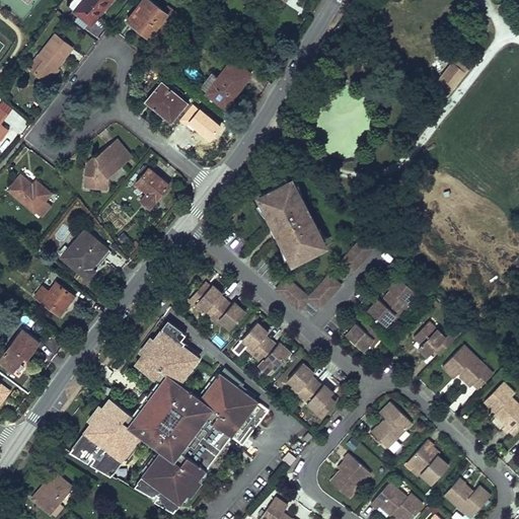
[(83,0),(75,10),(93,24),(112,0),(83,0)]
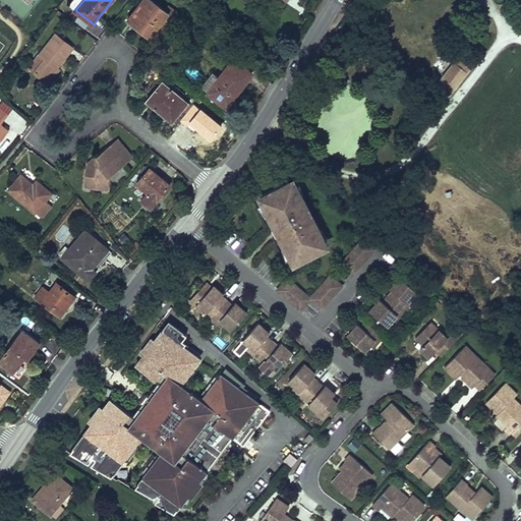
[(174,15),(152,0),(142,0),(129,21),(140,30),(145,24),(155,32),(152,38),(157,41),(174,15)]
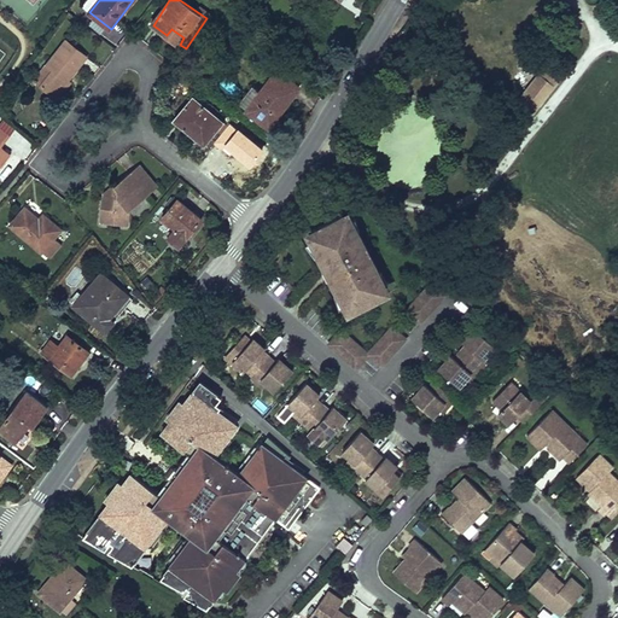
[(172,29),(167,35),(180,45),(184,38),(172,29)]
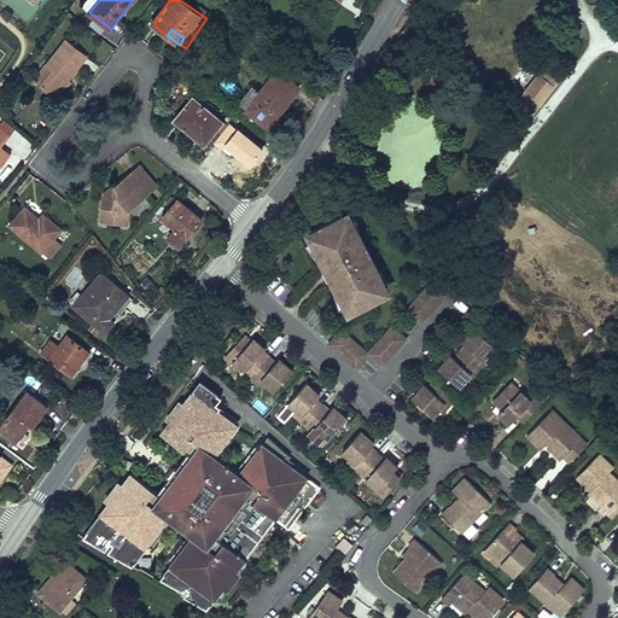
[(89,56),(69,40),(48,64),(56,70),(44,86),(54,95),(66,80),(69,81),(89,56)]
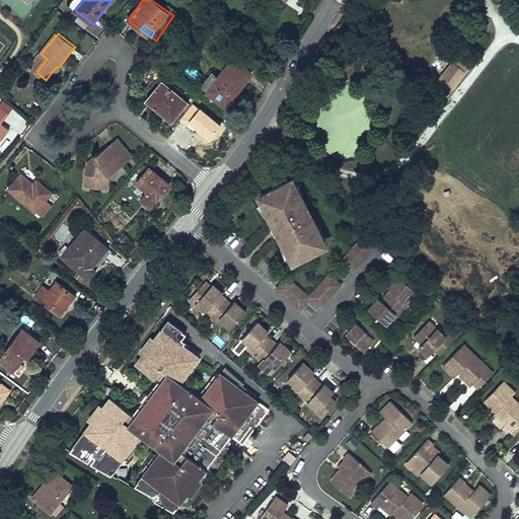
[(453,63),(466,71),(472,63),(458,55),(453,63)]
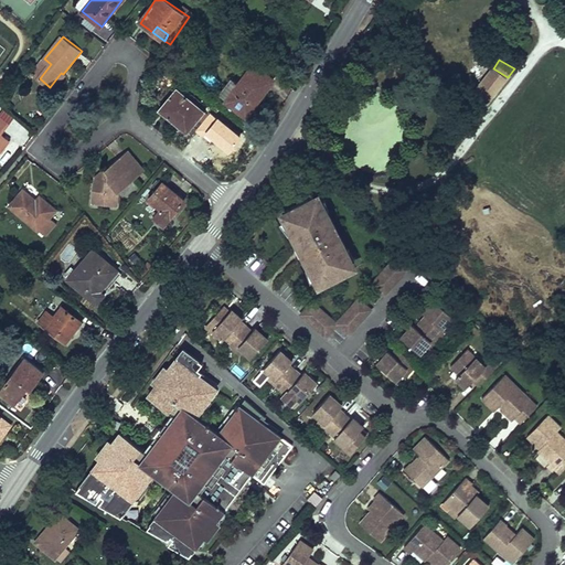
[(274,80),(252,63),(224,100),(247,117),(274,80)]
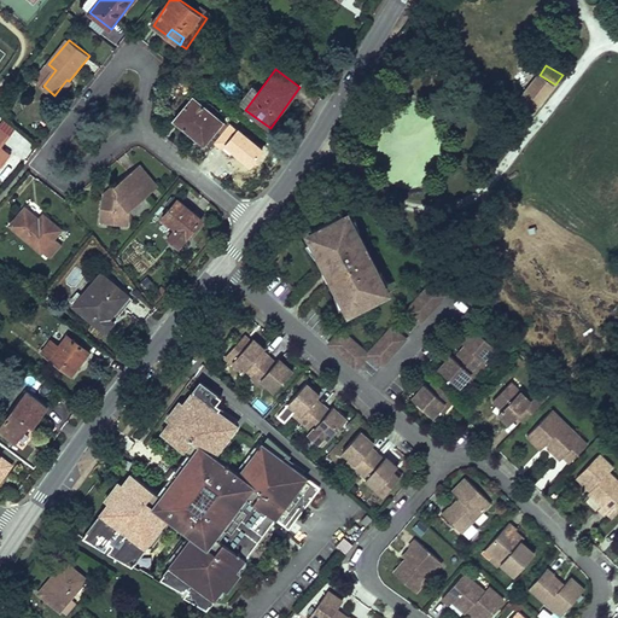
[(554,88),(540,76),(519,103),(534,115),(554,88)]
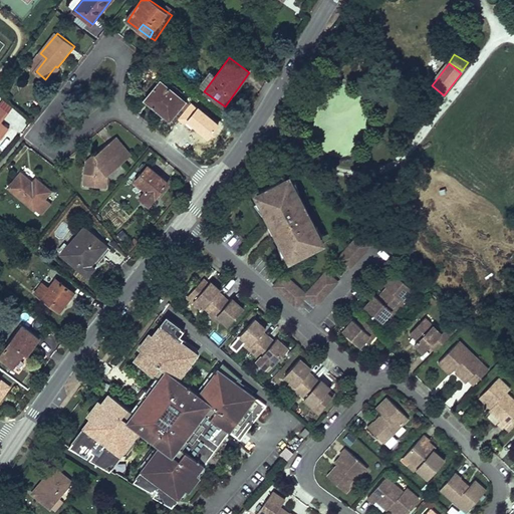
[(189,101),(163,81),(147,101),(173,121),(189,101)]
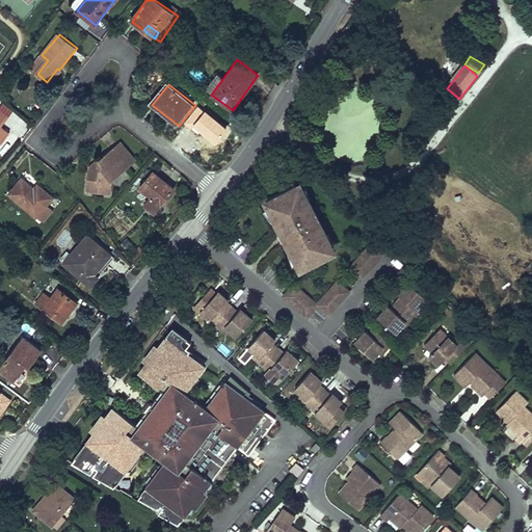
[(0,109),(0,147),(12,131),(5,126),(11,118),(0,109)]
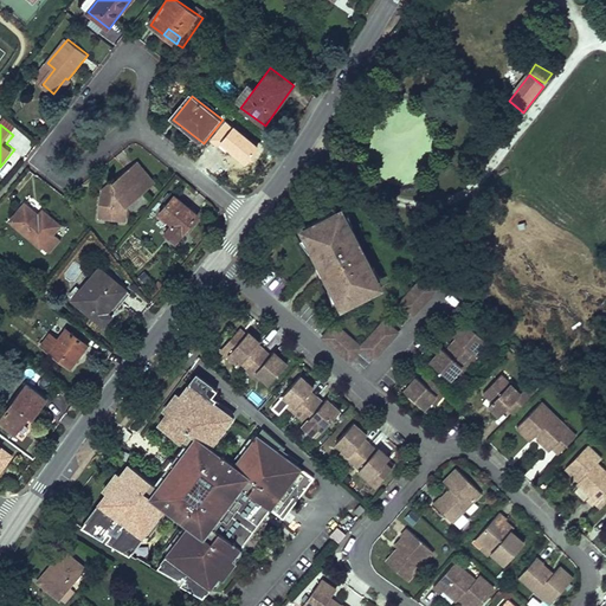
[(160,180),(141,158),(105,188),(103,216),(130,218),(131,204),(160,180)]
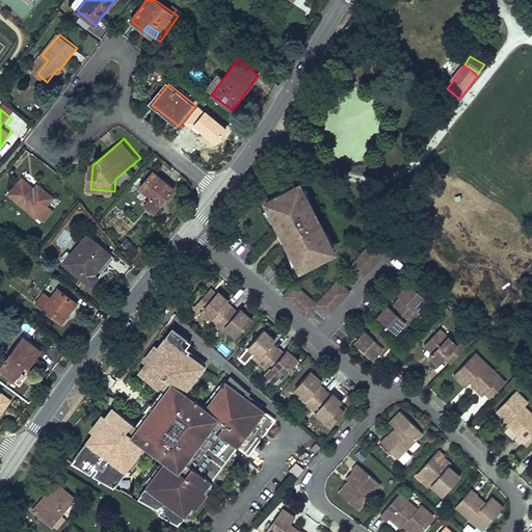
[(153,169),(141,185),(164,202),(176,186),(153,169)]
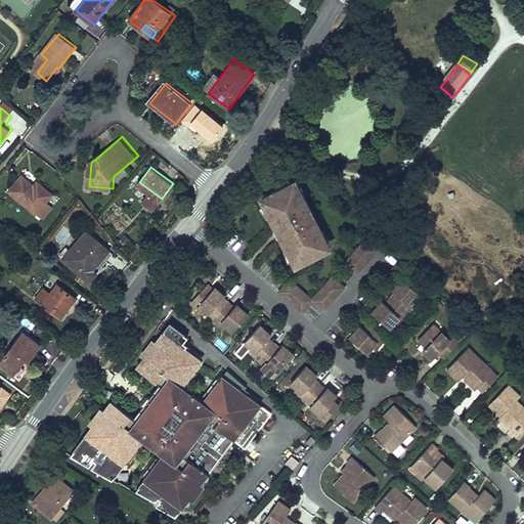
[(23,176),(10,190),(45,218),(54,207),(47,201),(55,191),(41,180),(36,186),(23,176)]
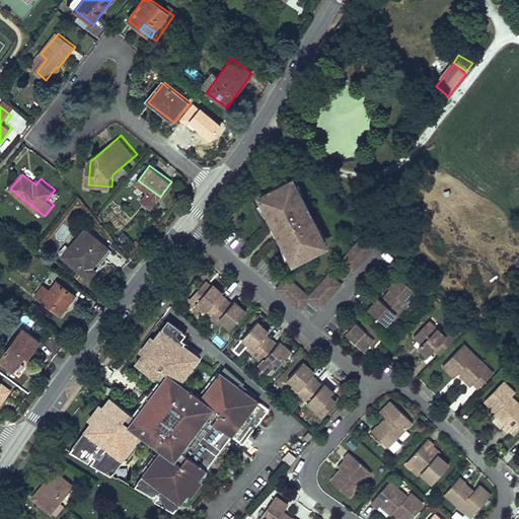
[(288,180),(264,194),(268,201),(272,210),(268,212),(287,249),(292,247),(297,257),(299,263),(324,249),(322,244),(317,235),(322,232),(302,194),(297,197),(292,188),(288,180)]
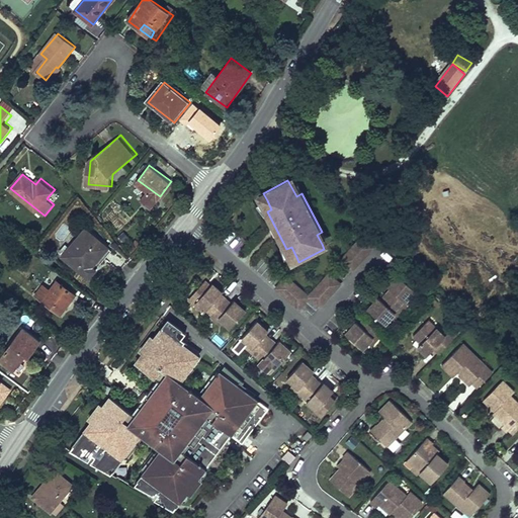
[(304,193),(300,183),(291,187),(296,196),(301,193),(304,193)]
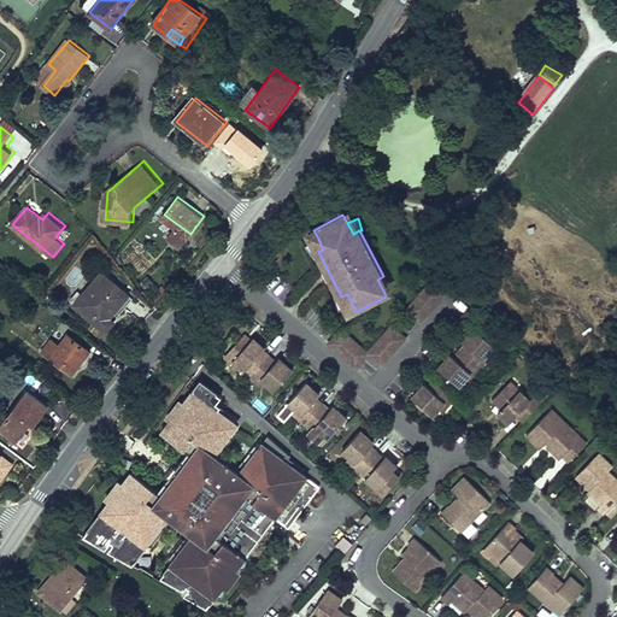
[(318,239),(307,245),(316,253),(318,252),(323,250),(318,239)]
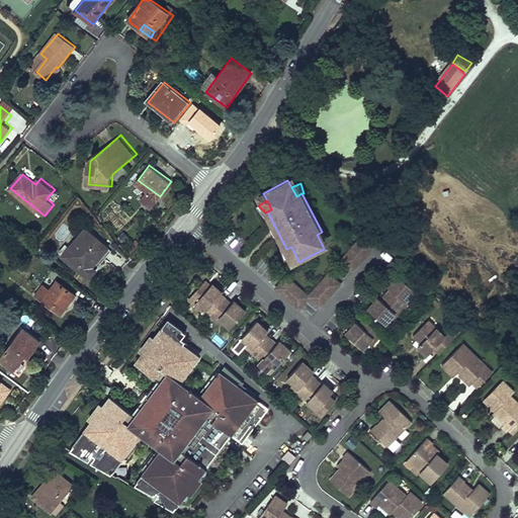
[(87,228),(65,255),(93,277),(100,269),(94,264),(108,246),(87,228)]
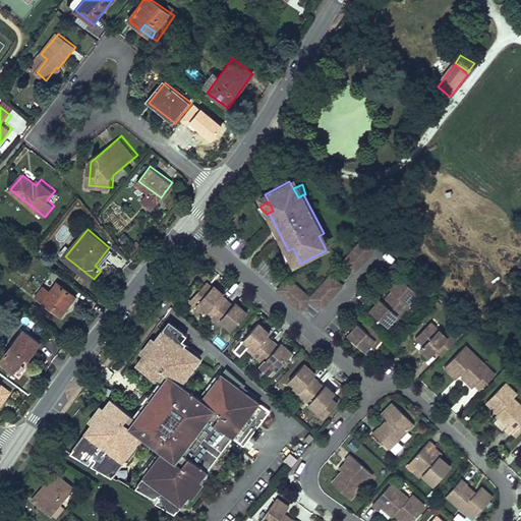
[(332,241),(325,233),(324,233),(319,236),(324,245),(332,241)]
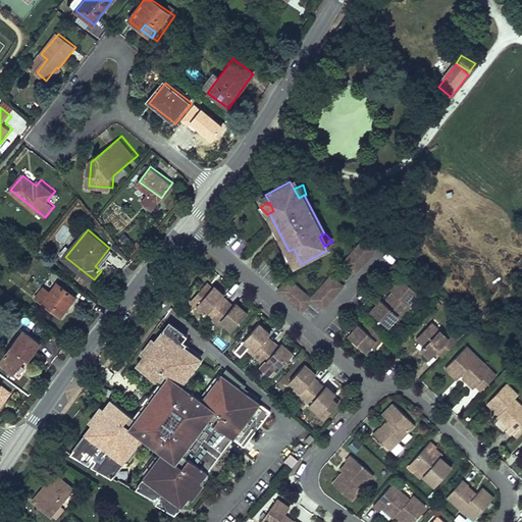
[(289,251),(286,252),(291,263),(299,259),(294,249),(289,251)]
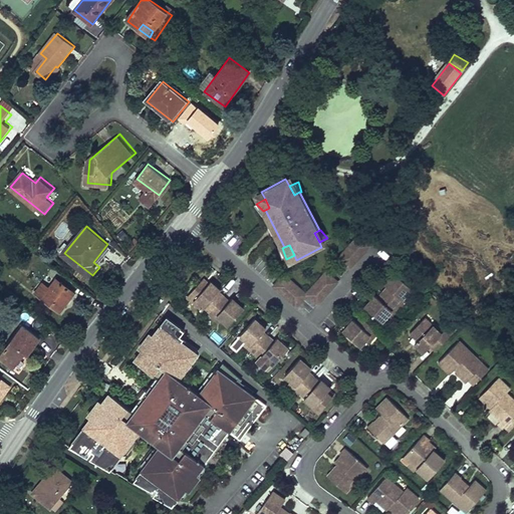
[(286,274),(276,286),(299,306),(309,295),(286,274)]
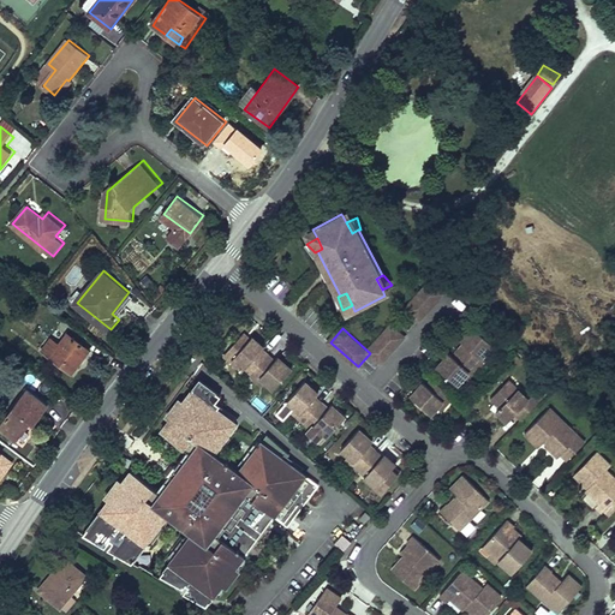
[(393,328),(370,353),(381,363),(404,338),(393,328)]
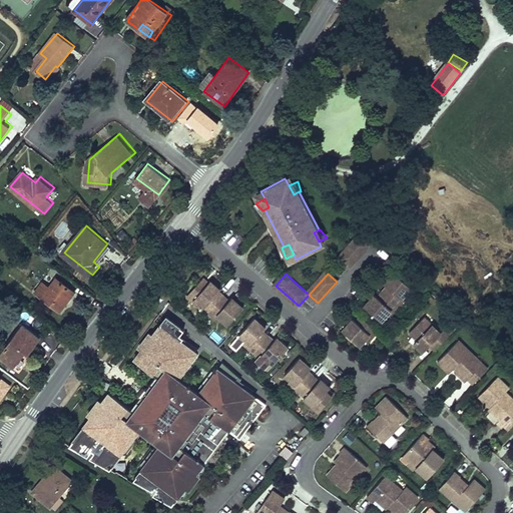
[(376,297),(366,308),(382,323),(389,316),(393,311),(396,314),(406,302),(403,300),(407,295),(413,289),(396,274),(386,285),(388,287),(391,289),(385,295),(380,301),(378,298),(376,297)]
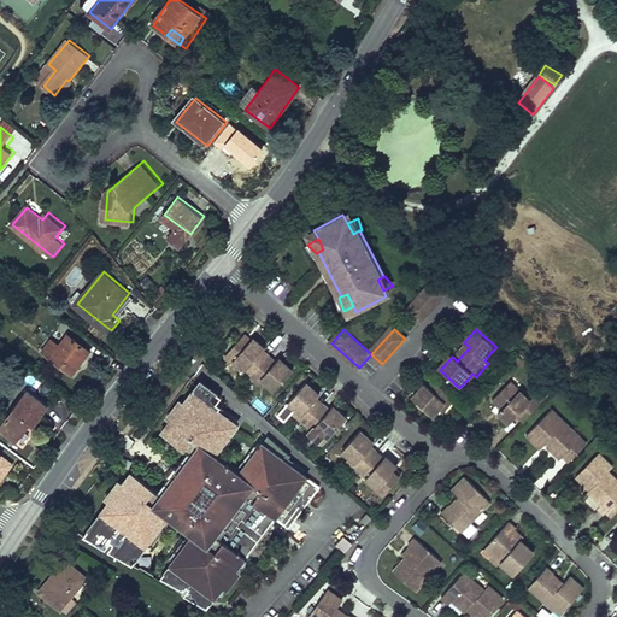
[(246,331),(227,352),(252,375),(253,374),(268,386),(269,383),(276,389),(294,368),(280,354),(277,357),(265,346),(266,345),(256,335),(253,339),(246,331)]
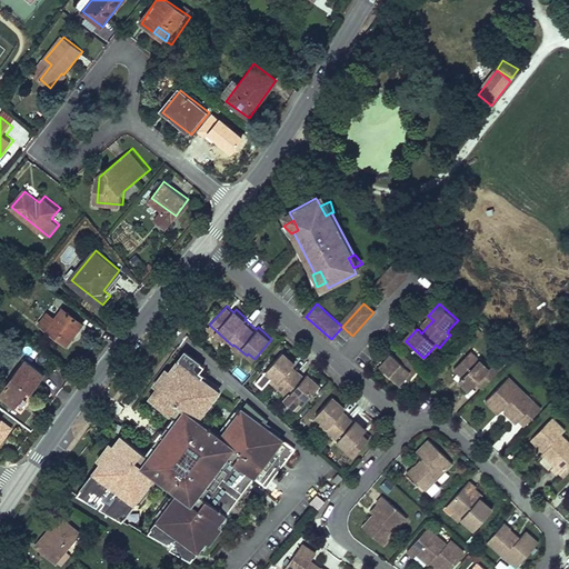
[(85,322),(66,309),(50,330),(69,343),(85,322)]
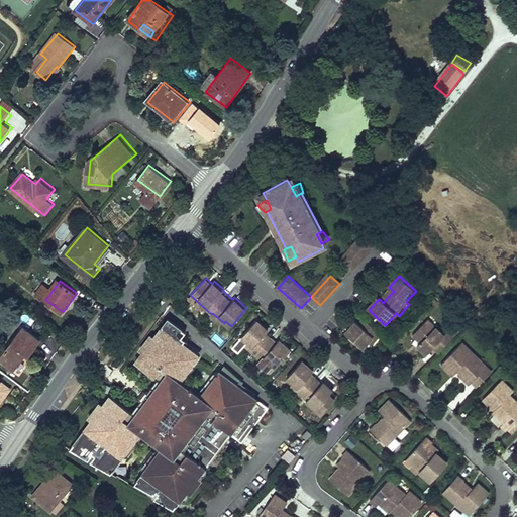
[(391,289),(385,295),(388,297),(394,291),(391,289)]
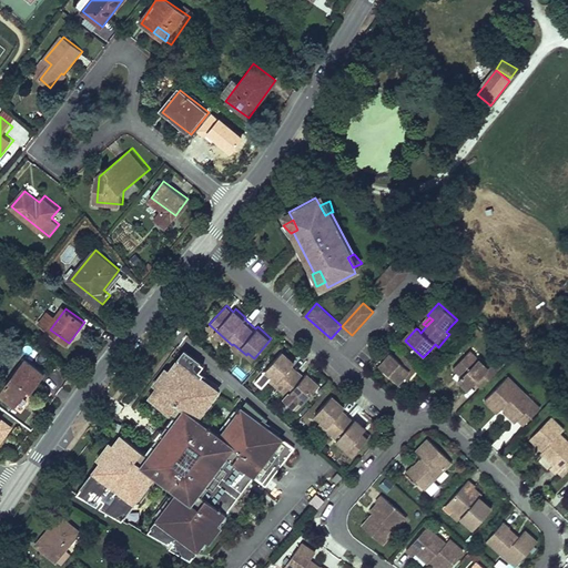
[(283,350),(266,368),(274,375),(271,378),(294,399),(296,396),(304,403),(321,384),(307,372),(305,374),(293,364),(295,362),(283,350)]
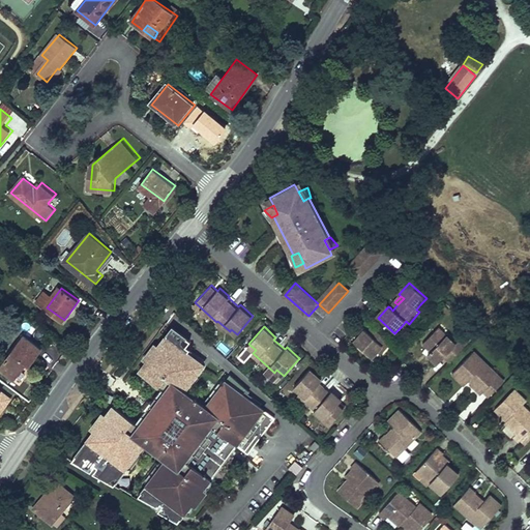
[(376,330),(373,328),(367,333),(371,336),(376,330)]
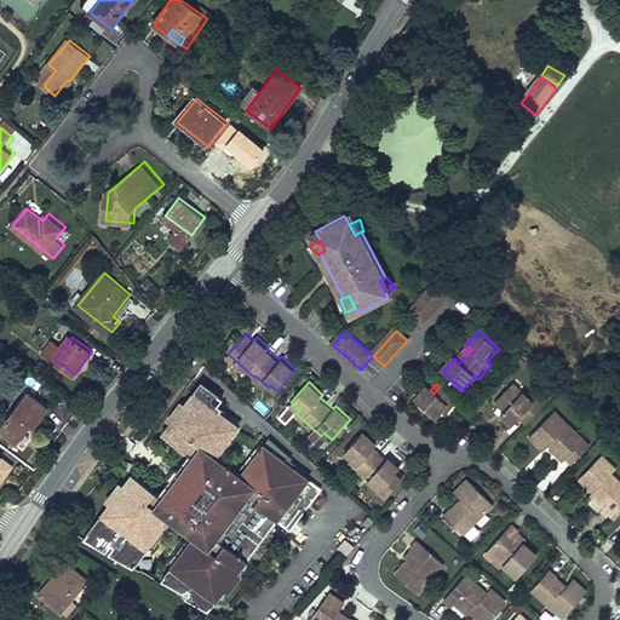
[(524,394),(515,384),(511,388),(521,397),(524,394)]
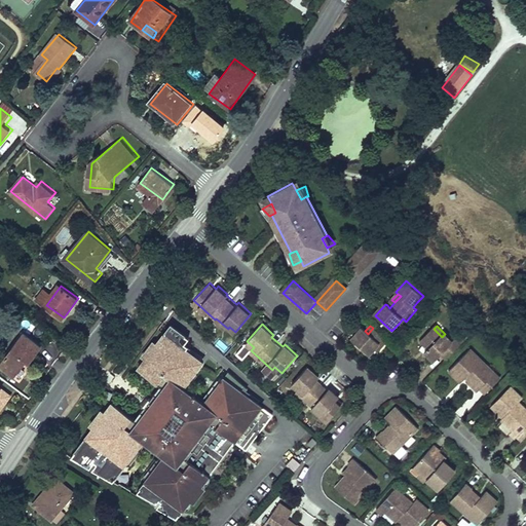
[(171,327),(161,337),(164,339),(173,330),(171,327)]
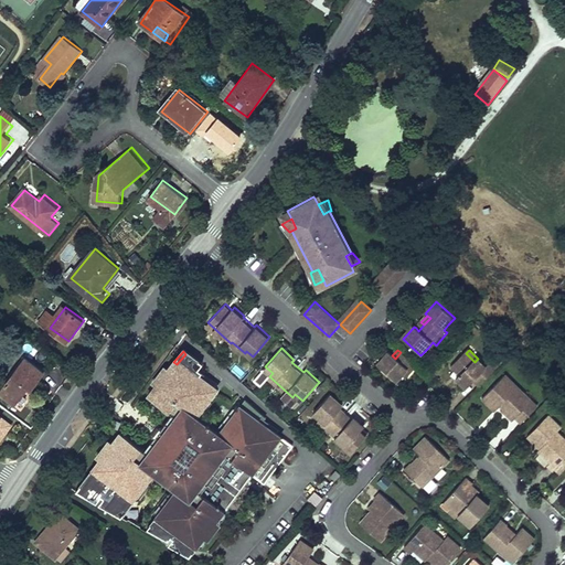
[(390,353),(379,365),(397,382),(402,376),(407,370),(411,373),(417,366),(401,352),(395,359),(392,355),(390,353)]
